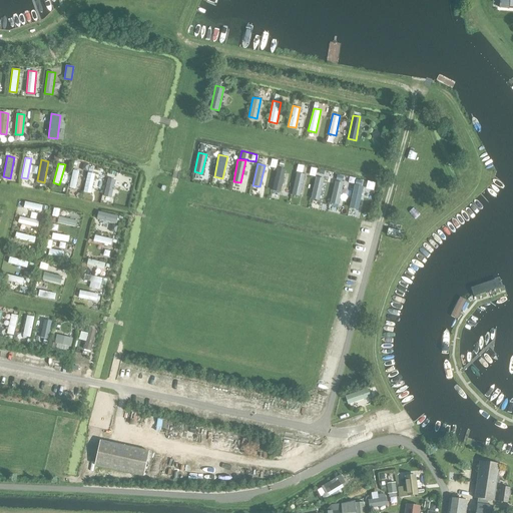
[(280,191),(285,168),(277,166),(272,189),(280,191)]
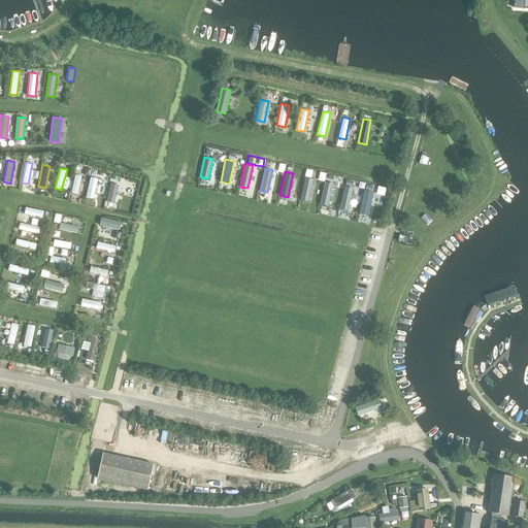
[(81,175),(75,174),(72,193),(77,194),(81,175)]
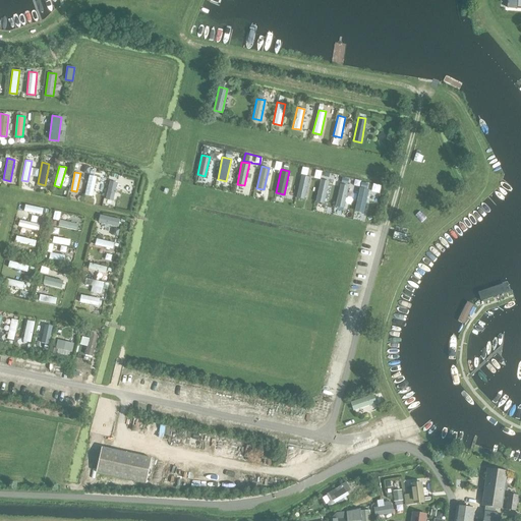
[(97,176),(90,175),(84,194),(93,196),(97,176)]
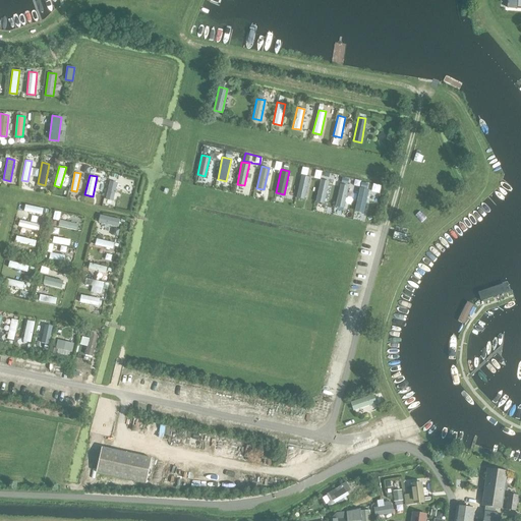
[(304,198),(309,176),(300,175),(296,196),(304,198)]
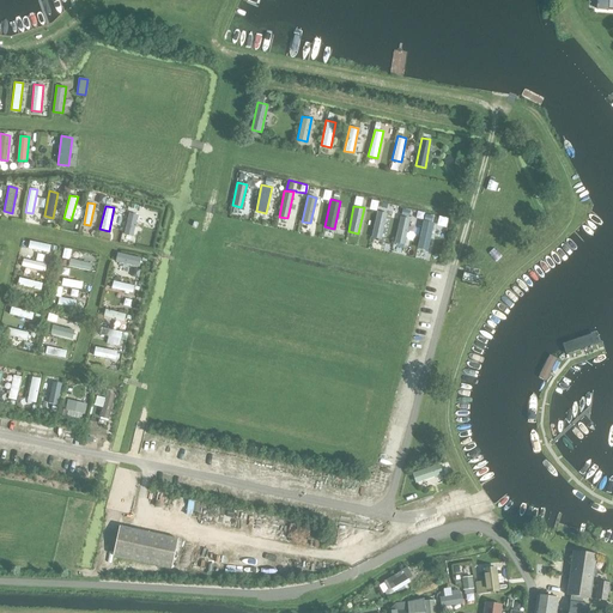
[(381,238),(387,212),(376,211),(371,237),(381,238)]
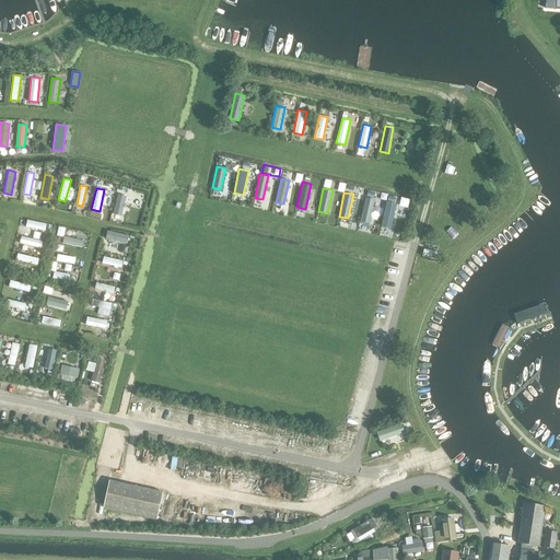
[(126,195),(118,194),(113,213),(121,216),(126,195)]
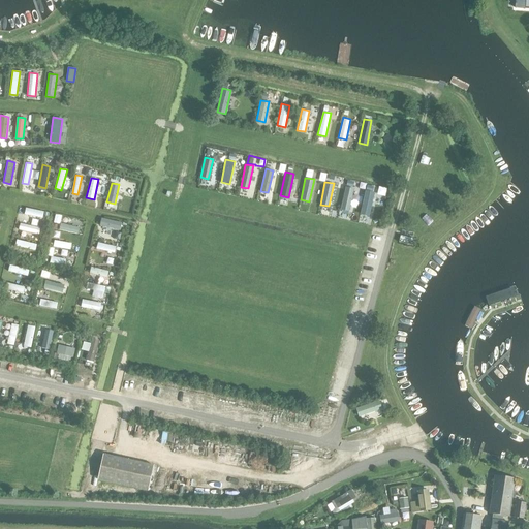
[(348,211),(353,188),(345,186),(340,209),(348,211)]
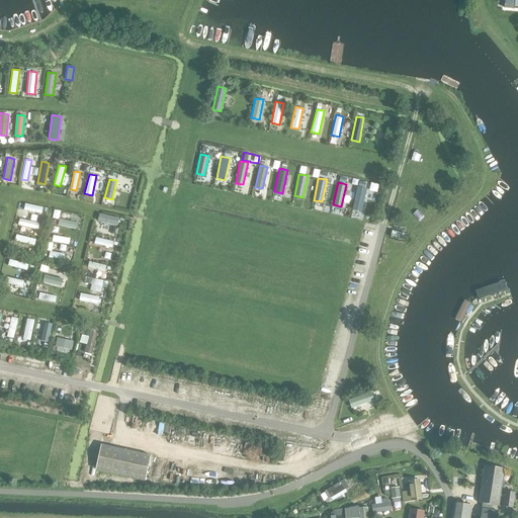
[(361,210),(366,187),(357,185),(352,209),(361,210)]
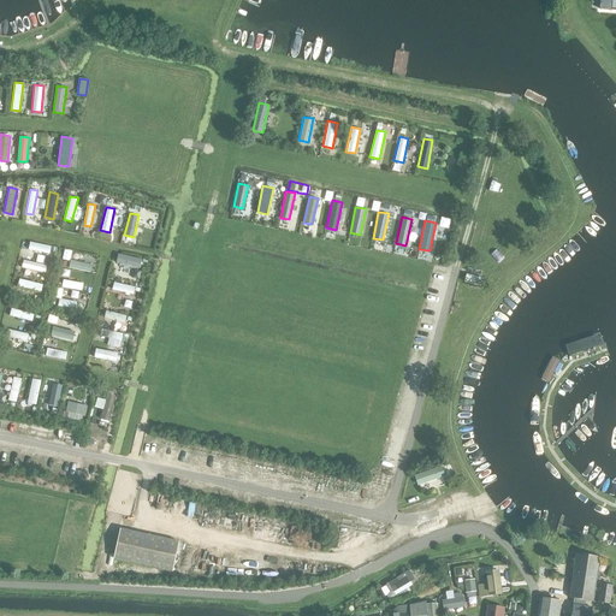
[(28,249),(49,254),(52,246),(30,241),(28,249)]
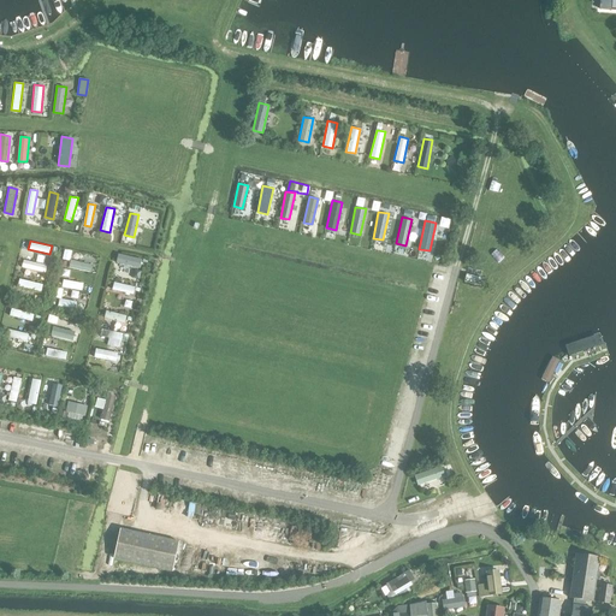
[(70,261),(72,250),(65,249),(63,259),(70,261)]
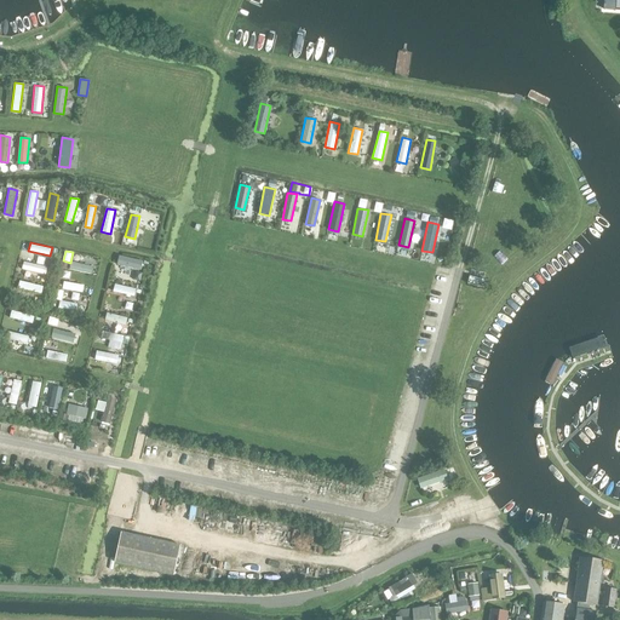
[(143,262),(119,257),(118,264),(141,270),(143,262)]
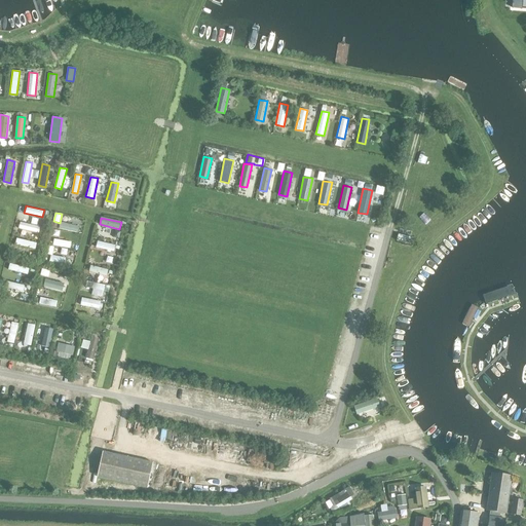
[(78,225),(60,221),(59,228),(77,232),(78,225)]
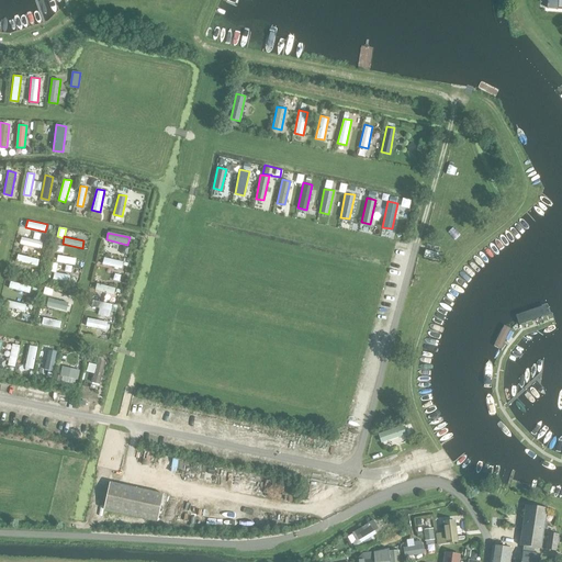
[(43,242),(22,237),(20,244),(42,249),(43,242)]
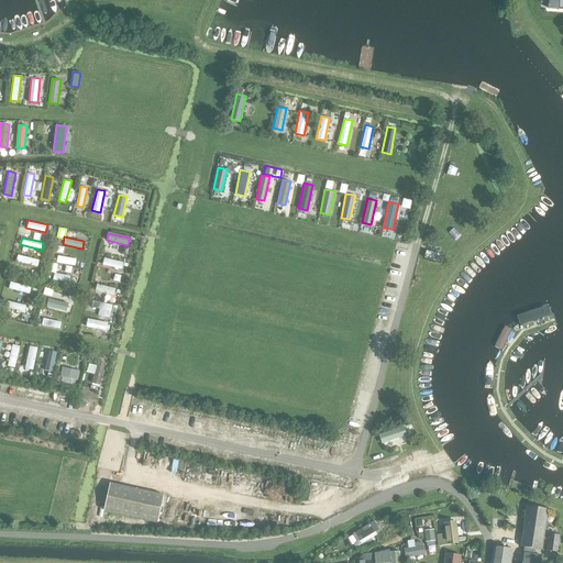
[(441,255),(441,246),(426,246),(427,255),(441,255)]
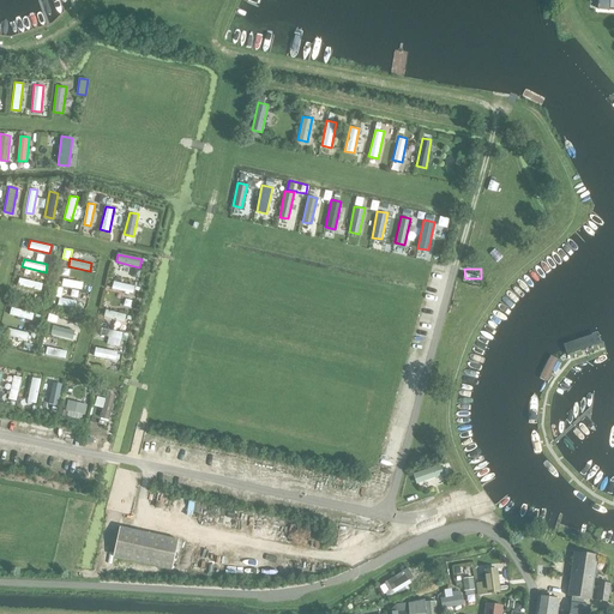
[(41,290),(43,283),(19,277),(18,286),(41,290)]
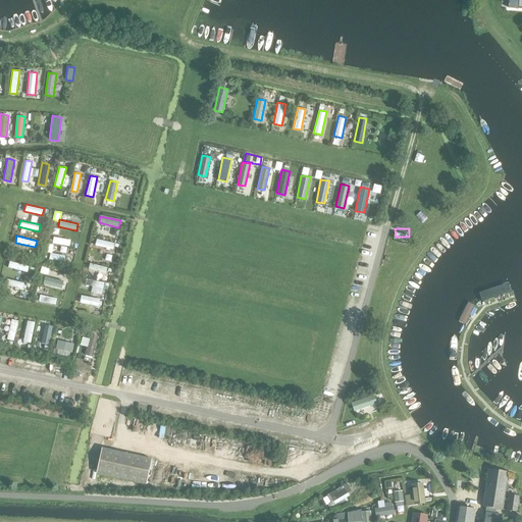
[(71,240),(53,237),(52,245),(70,247),(71,240)]
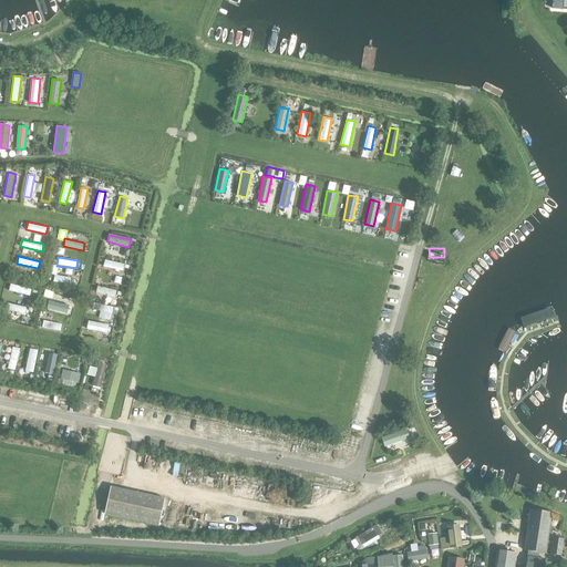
[(124,264),(104,259),(103,266),(123,270),(124,264)]
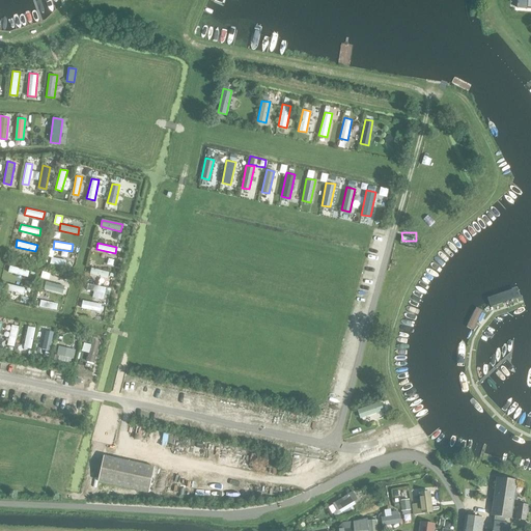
[(50,261),(65,266),(66,259),(52,255),(50,261)]
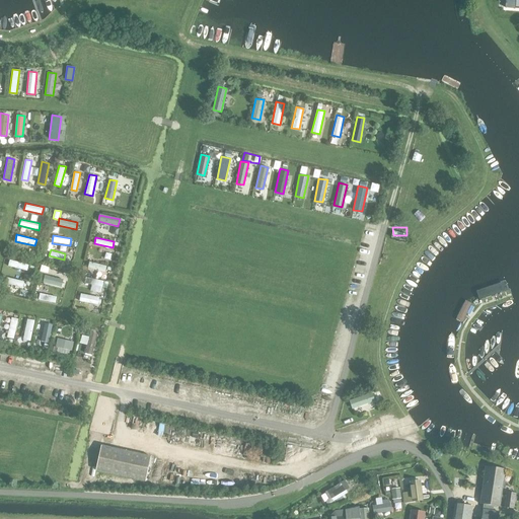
[(27,271),(28,265),(9,260),(8,267),(27,271)]
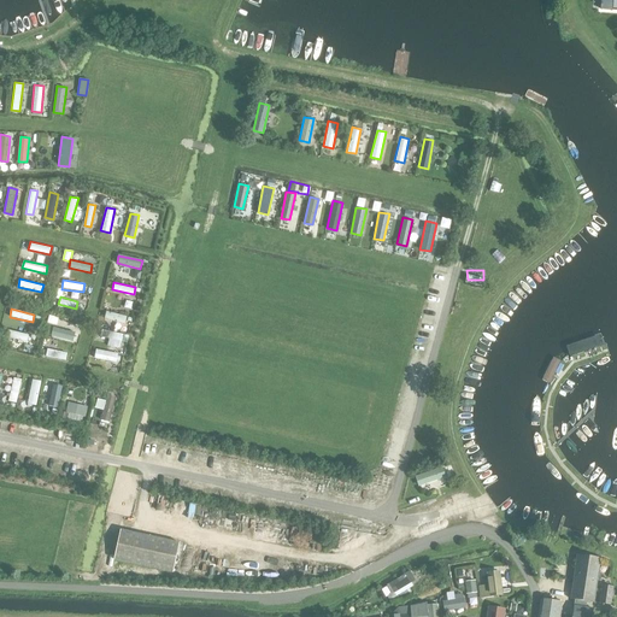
[(128,316),(106,310),(104,319),(125,324),(128,316)]
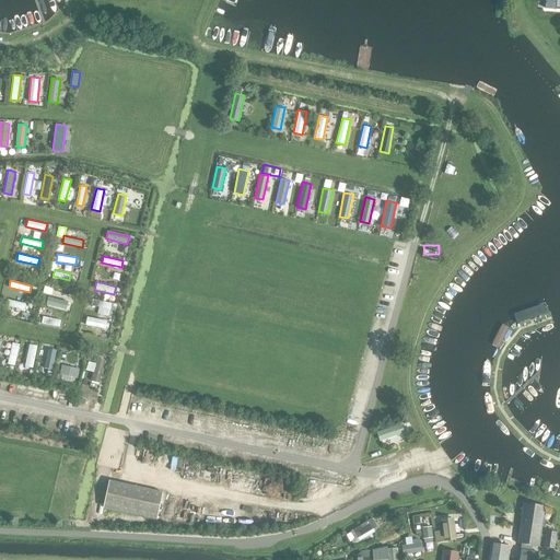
[(66,308),(68,301),(48,296),(46,304),(66,308)]
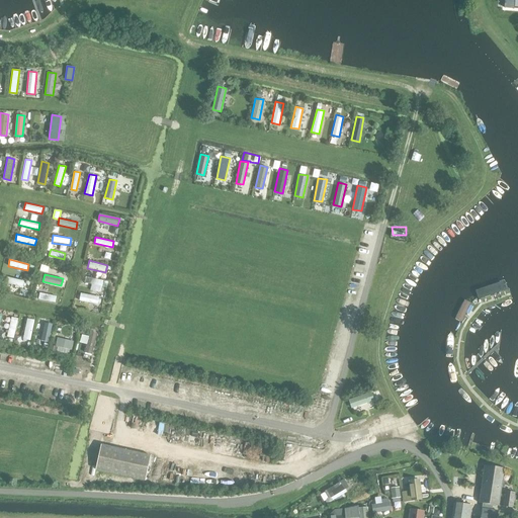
[(23,280),(7,276),(6,283),(22,286),(23,280)]
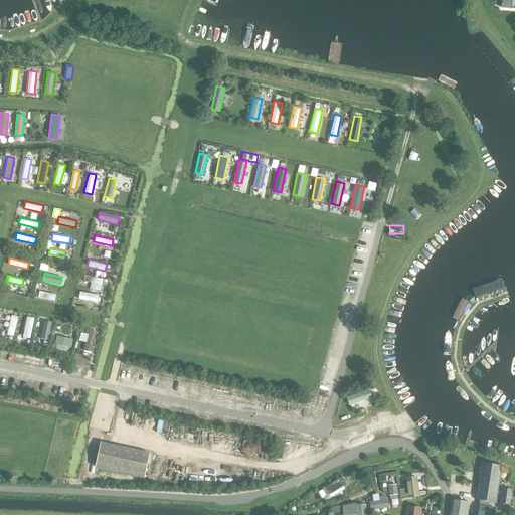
[(103,279),(84,275),(83,281),(102,285),(103,279)]
